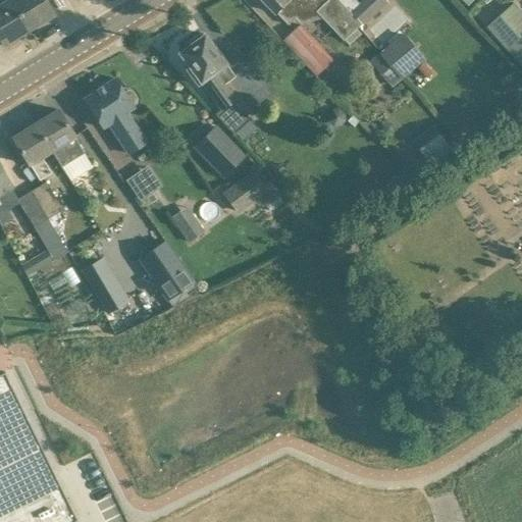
[(0,0),(0,39),(3,44),(28,30),(10,0),(0,0)]
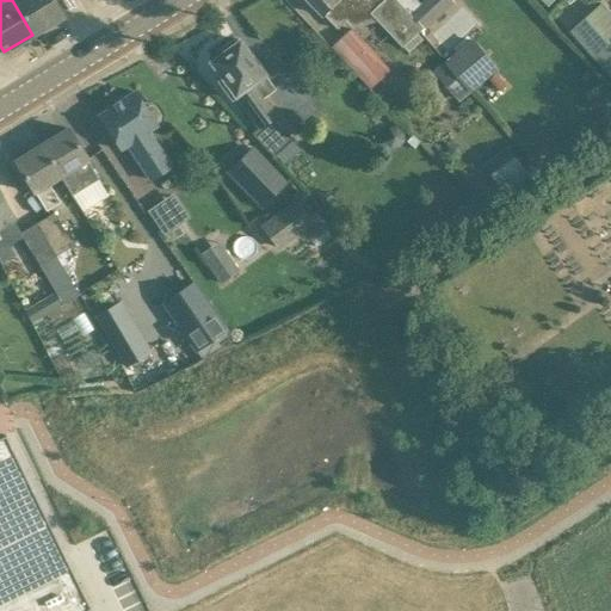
[(12,0),(32,35),(63,16),(53,0),(12,0)]
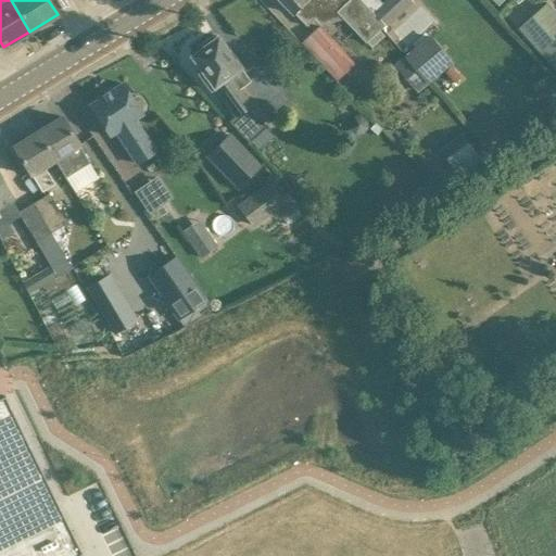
[(388,25),(363,0),(280,0),(294,14),(295,14),(307,27),(315,20),(321,26),(344,20),(367,45),(388,25)]
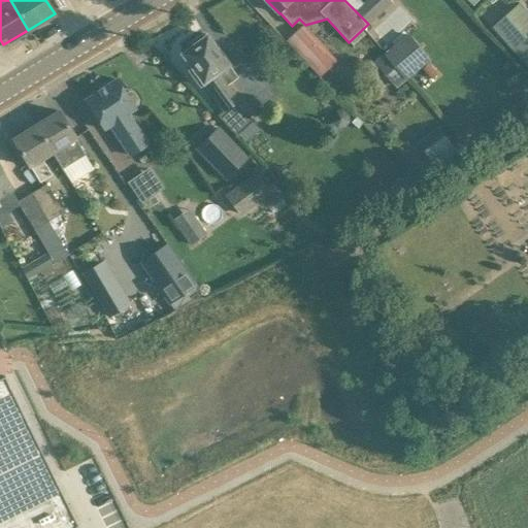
[(527,9),(521,2),(518,5),(492,28),(527,68),(527,9)]
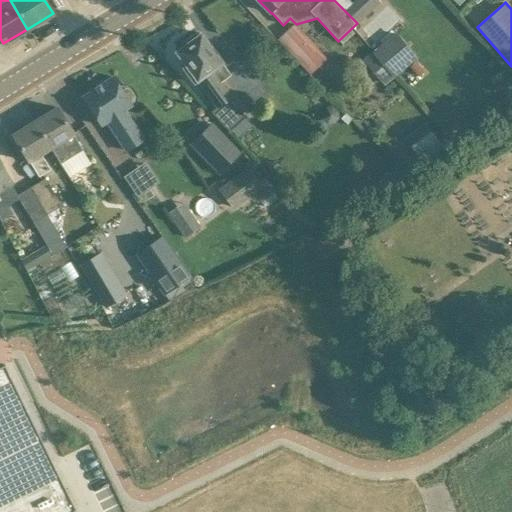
[(328,60),(309,40),(295,25),(279,40),(312,75),(328,60)]
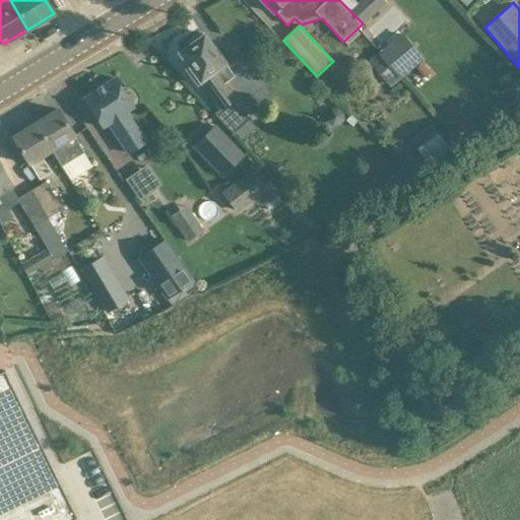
[(249,118),(215,71),(224,65),(203,34),(202,35),(197,34),(188,40),(187,46),(178,53),(190,68),(185,71),(194,85),(199,82),(218,110),(214,114),(232,133),(249,118)]
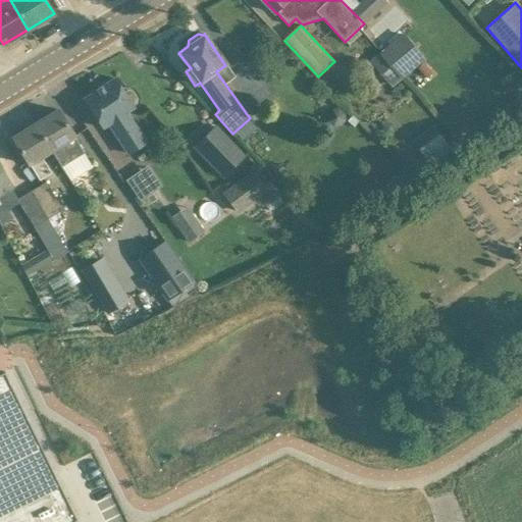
[(383,52),(404,77),(426,59),(406,35),(383,52)]
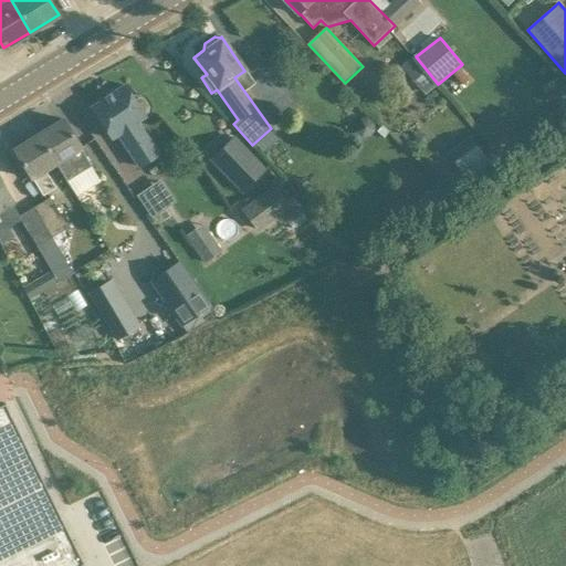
[(425,95),(438,84),(416,56),(402,67),(425,95)]
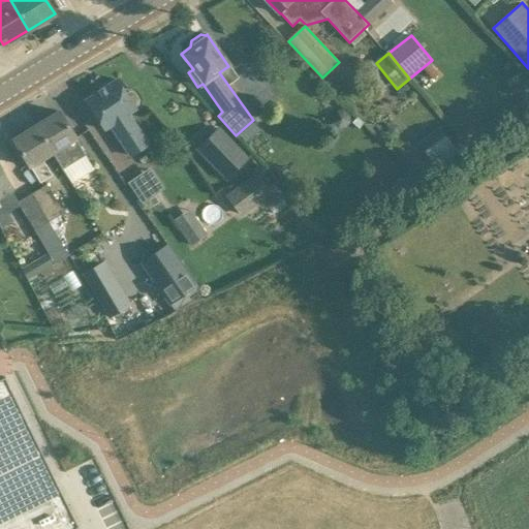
[(425,68),(434,80),(440,74),(431,63),(425,68)]
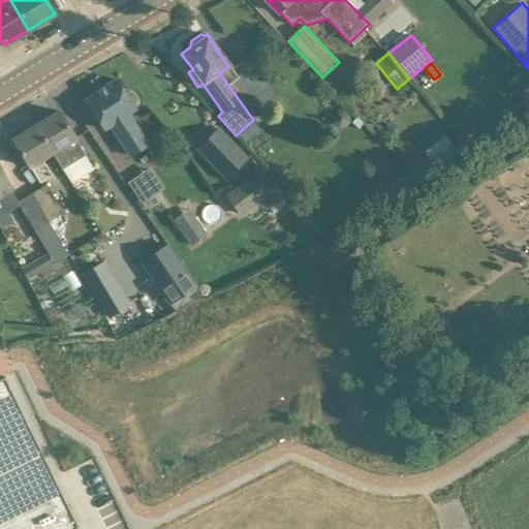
[(528,72),(526,69),(511,83),(525,98),(526,97),(528,100),(528,72)]
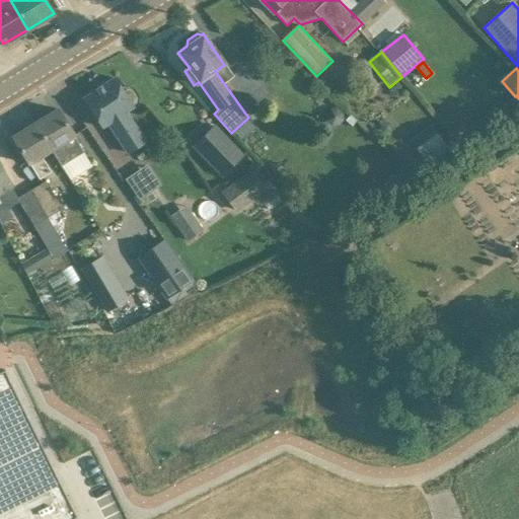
[(129,92),(125,94),(114,77),(83,97),(103,128),(107,125),(125,153),(146,141),(129,114),(135,109),(133,106),(137,104),(138,100),(133,93),(129,92)]
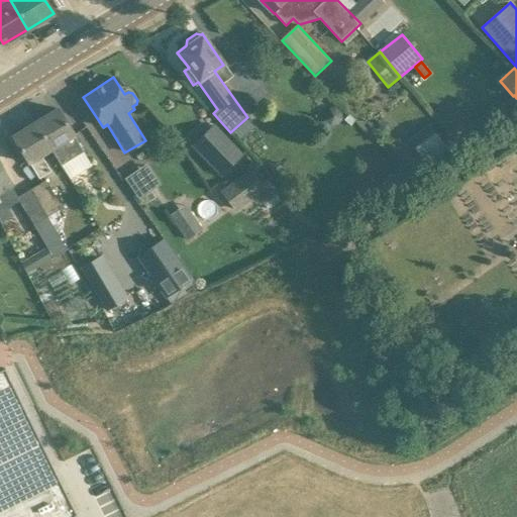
[(337,124),(342,119),(342,111),(336,107),(329,107),(324,113),(324,119),(330,125),(337,124)]
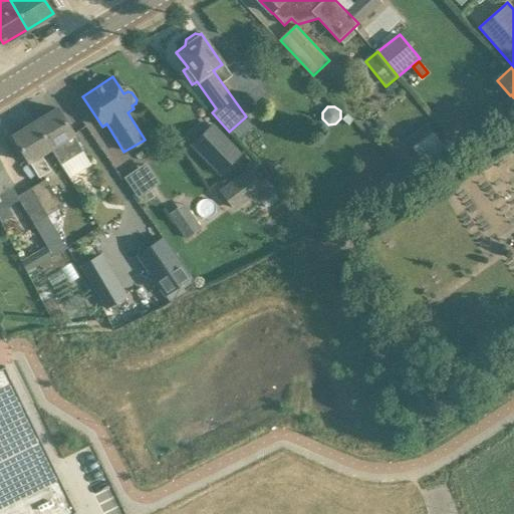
[(74,136),(57,107),(33,122),(50,149),(60,164),(82,153),(73,137),(74,136)]
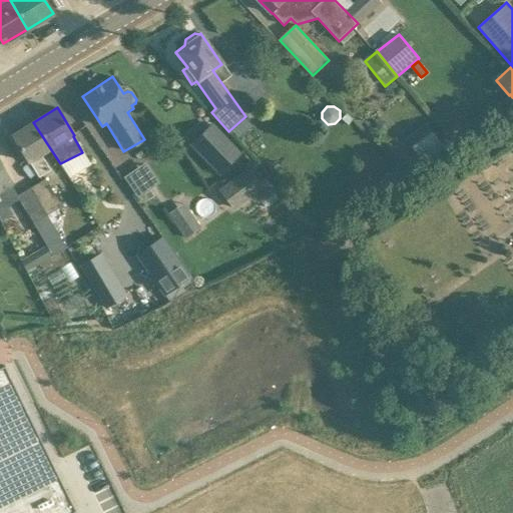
[(243,118),(231,128),(237,135),(238,136),(250,125),(243,118)]
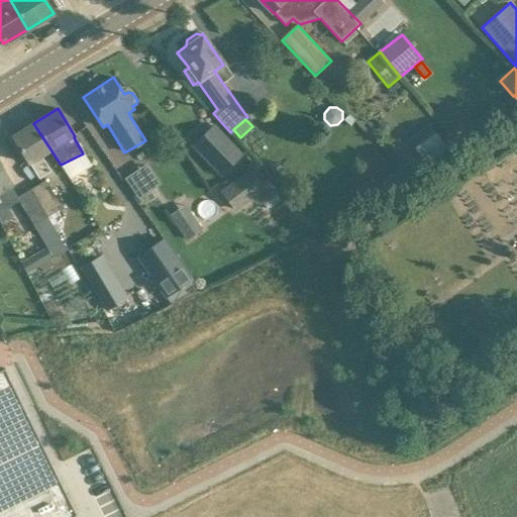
[(50,149),(33,123),(12,136),(27,164),(29,163),(38,178),(48,173),(39,157),(50,149)]
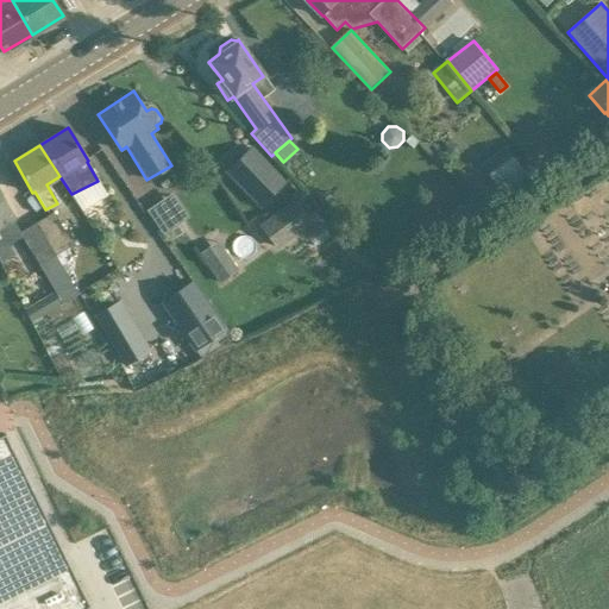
[(286,182),(251,145),(225,171),(259,207),(277,190),(284,183),(286,182)]
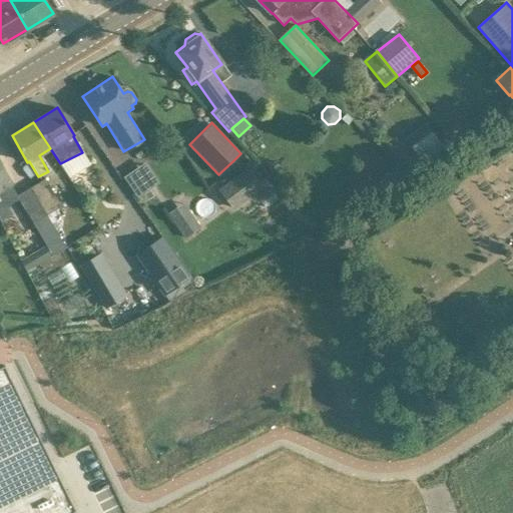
[(432,131),(413,145),(424,161),(445,146),(433,130),(432,131)]
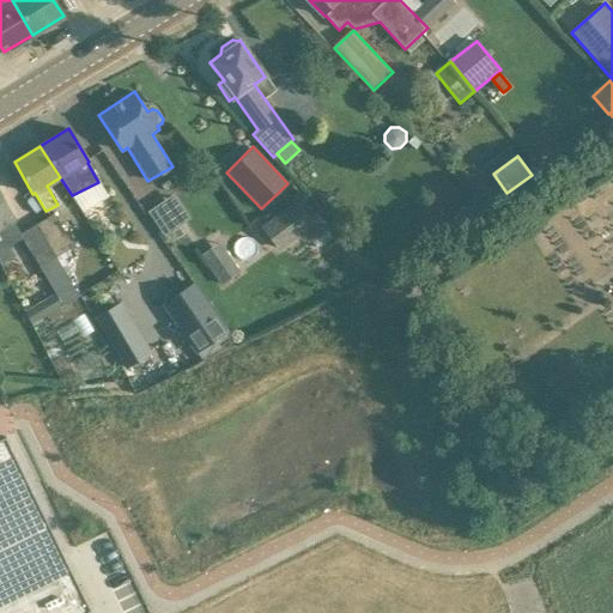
[(286,184),(279,192),(286,200),(295,192),(286,184)]
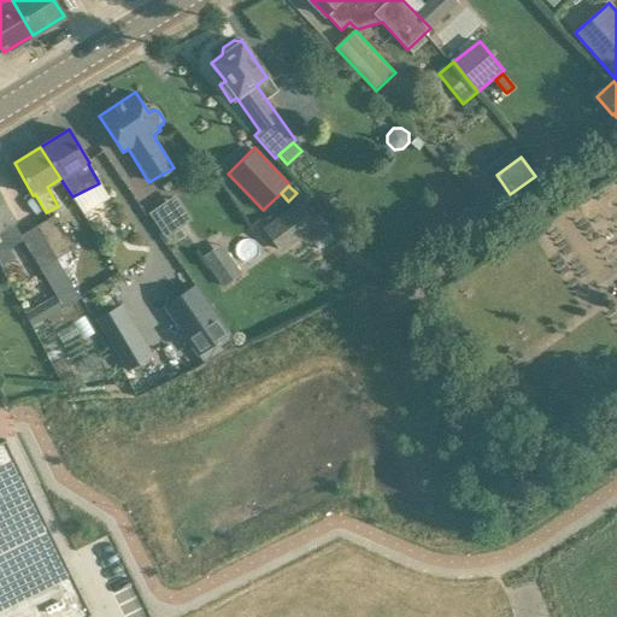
[(0,265),(13,258),(9,248),(22,240),(13,224),(15,223),(3,201),(4,200),(0,193),(0,265)]
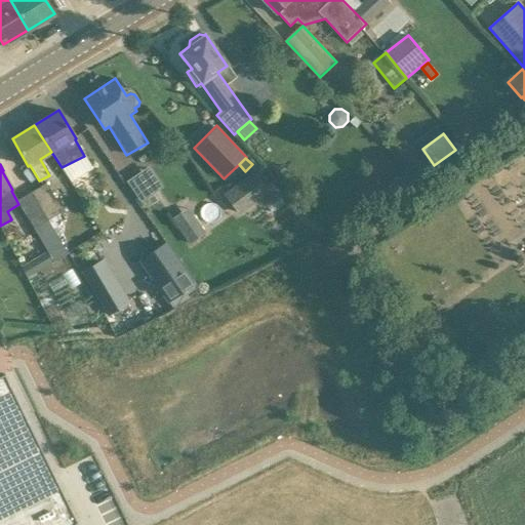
[(139,198),(161,184),(149,165),(127,179),(139,198)]
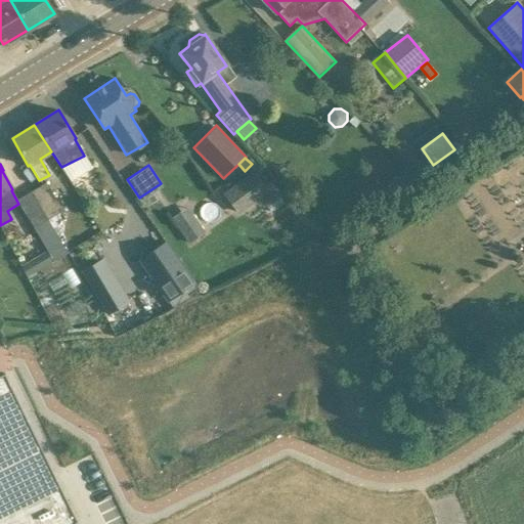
[(225,193),(239,213),(266,192),(251,173),(225,193)]
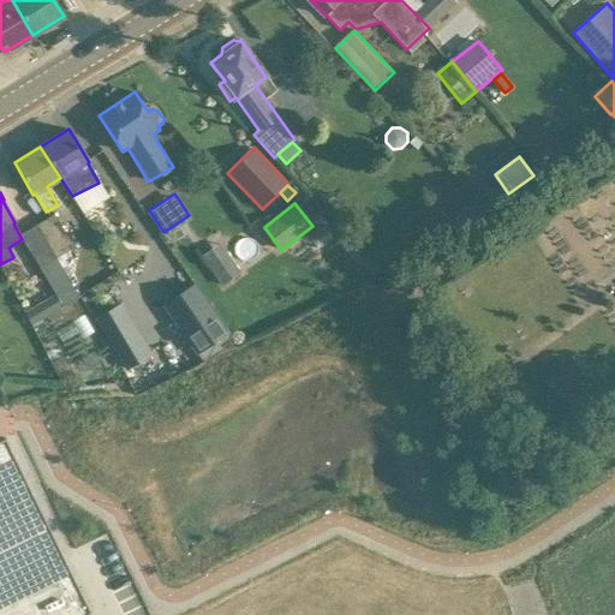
[(54,214),(33,227),(76,298),(78,297),(55,258),(75,248),(54,214)]
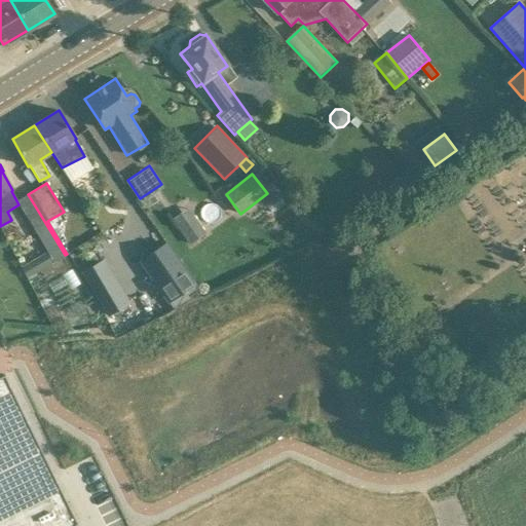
[(17,200),(53,261),(65,255),(28,194),(17,200)]
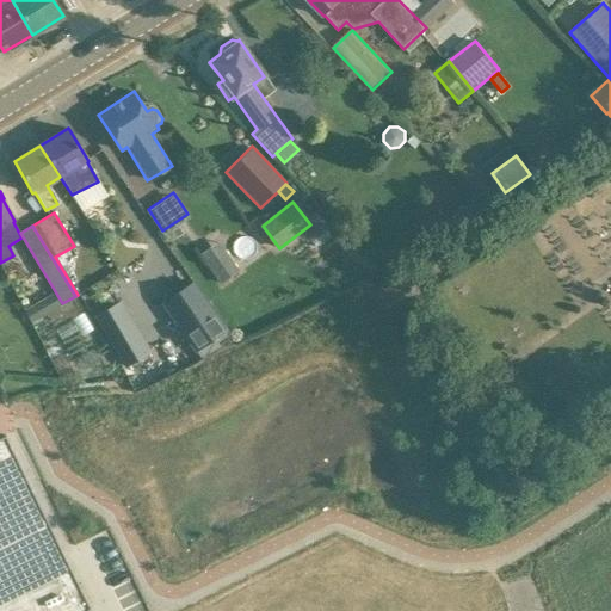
[(217,241),(199,254),(221,284),(239,271),(217,241)]
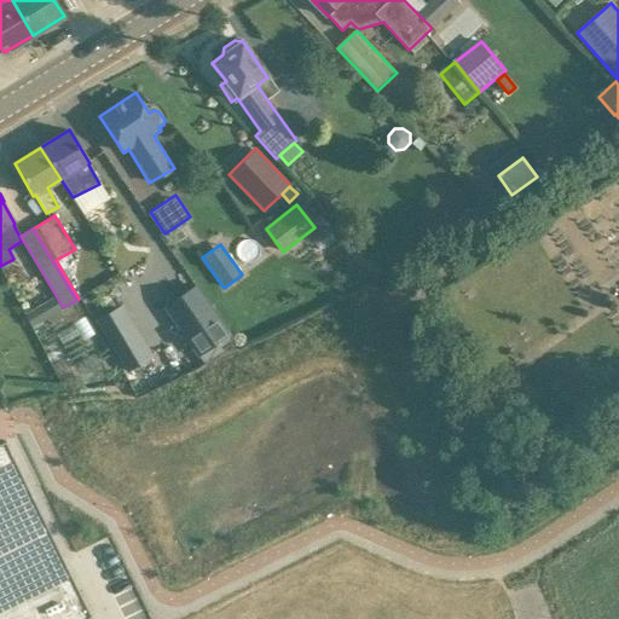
[(238,348),(197,287),(167,307),(206,364),(238,348)]
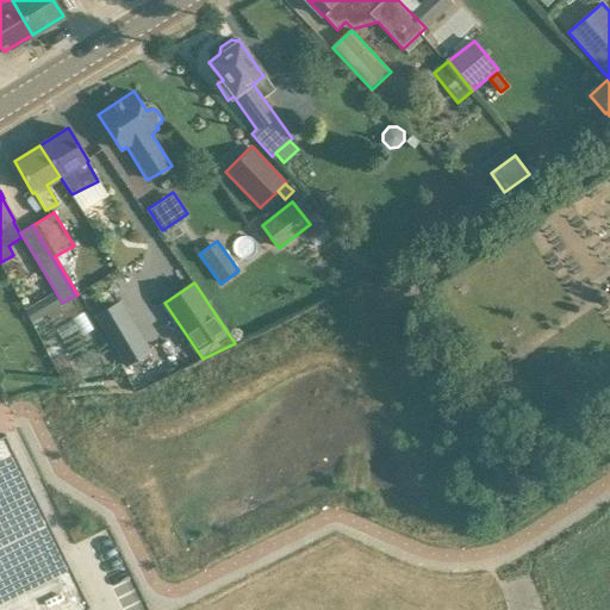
[(61,304),(54,292),(24,310),(32,322),(61,304)]
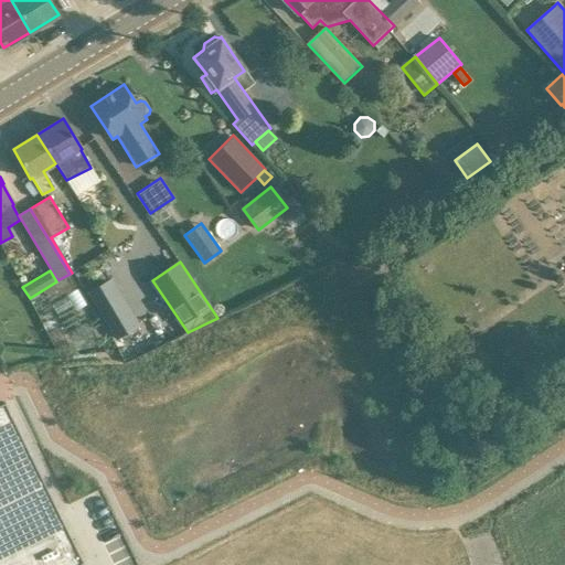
[(116,296),(107,280),(88,291),(97,307),(116,296)]
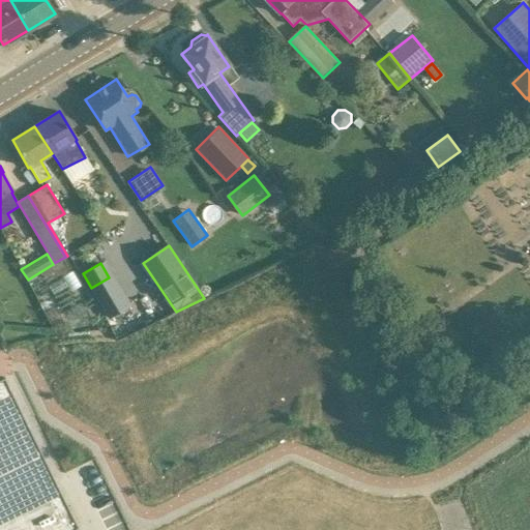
[(126,305),(121,296),(102,306),(109,316),(126,305)]
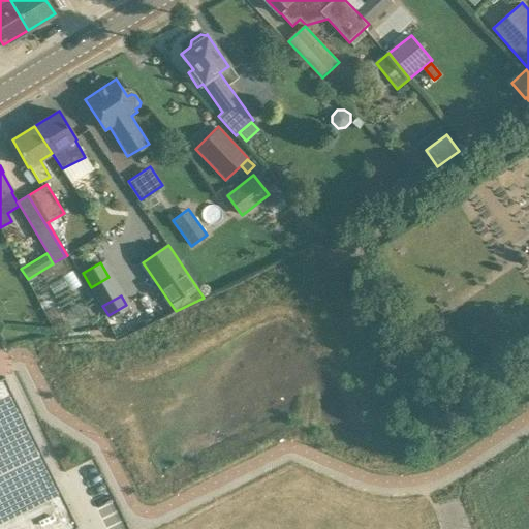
[(0,528),(72,528),(78,527),(4,376),(0,378),(0,528)]
